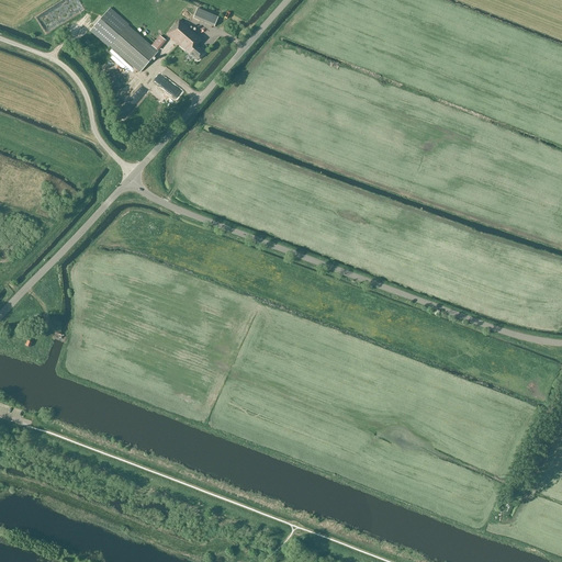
[(217,17),(197,8),(192,17),(214,25),(217,17)]
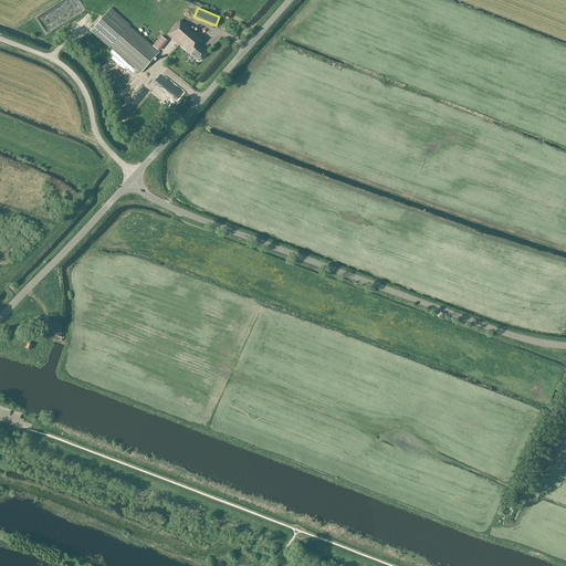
[(111,9),(91,32),(109,48),(111,48),(140,74),(159,53),(128,27),(129,25),(111,9)]
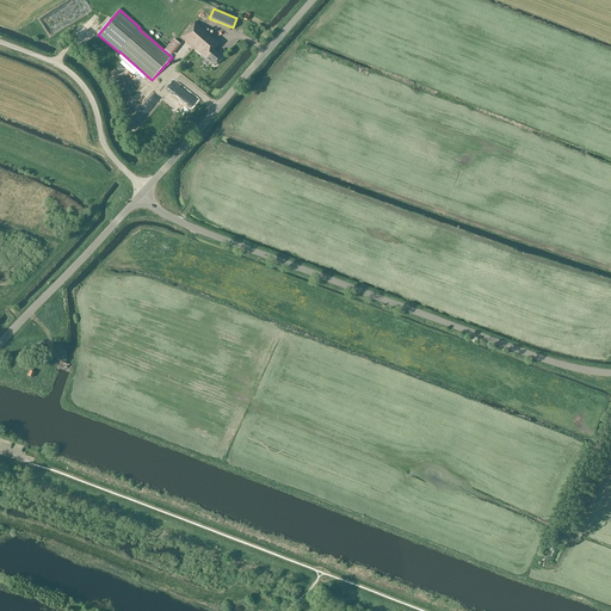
[(181,38),(214,66),(221,57),(214,50),(218,44),(195,23),(181,38)]
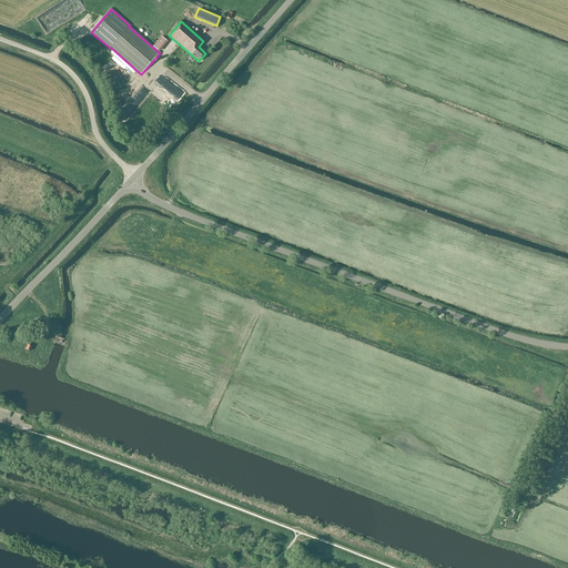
[(153,46),(159,50),(166,41),(161,37),(153,46)]
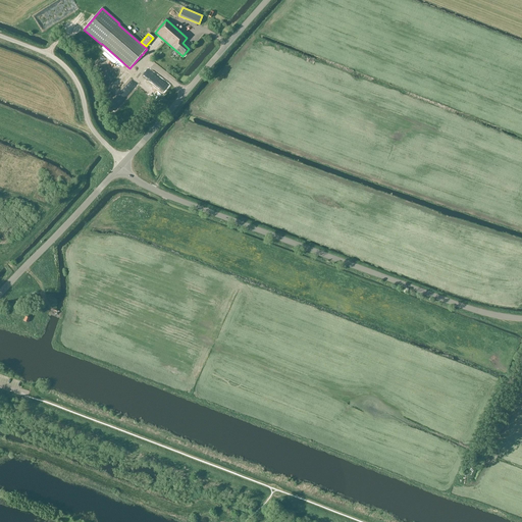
[(101,73),(103,76),(110,70),(108,67),(101,73)]
